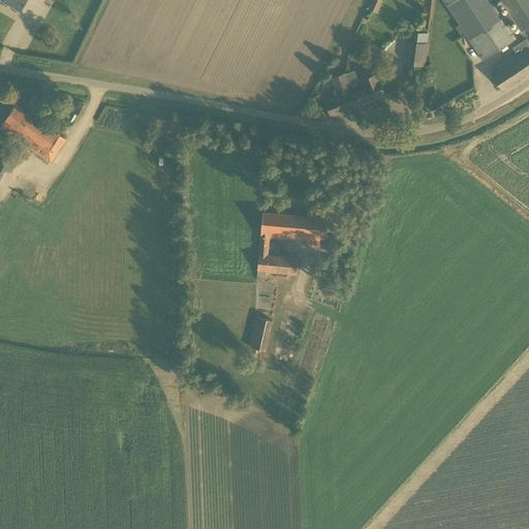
[(2,0),(21,11),(27,0),(2,0)]
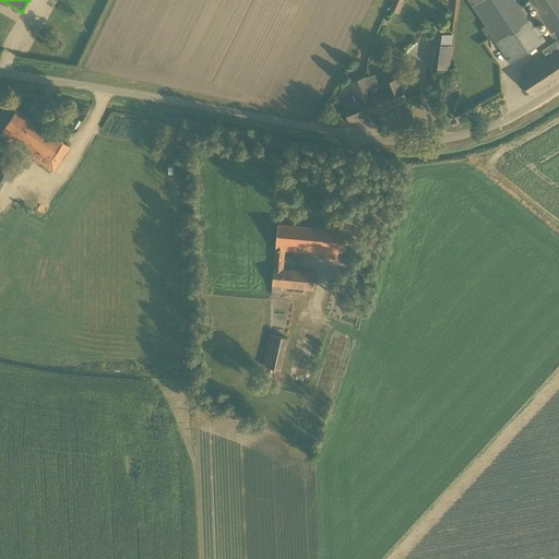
[(390,0),(387,10),(397,13),(401,0),(390,0)]
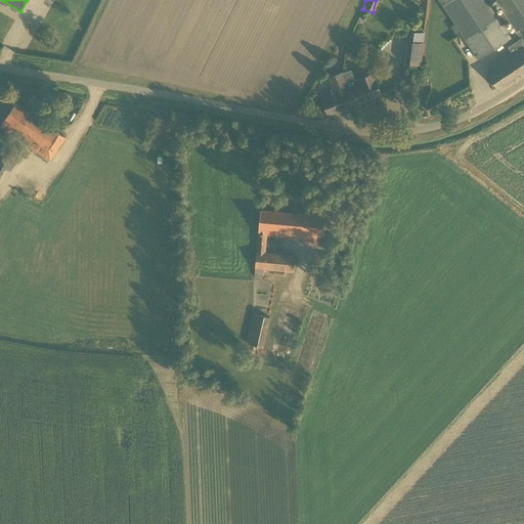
[(523,27),(523,0),(495,0),(504,11),(496,15),(485,0),(438,0),(455,25),(450,28),(456,37),(461,34),(478,60),(511,39),(501,25),(510,20),(517,32),(523,27)]
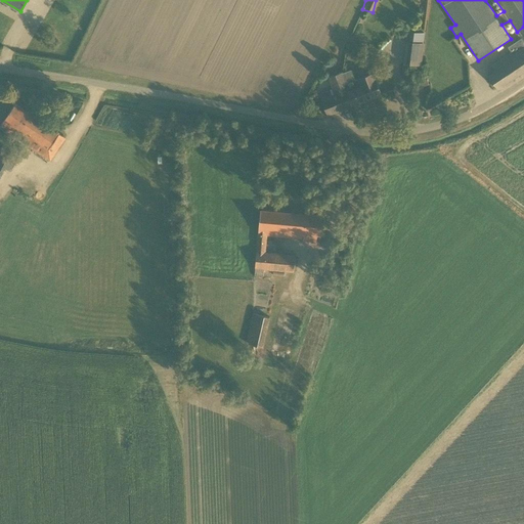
[(424,43),(425,33),(409,31),(407,41),(406,41),(403,63),(421,66),(424,43)]
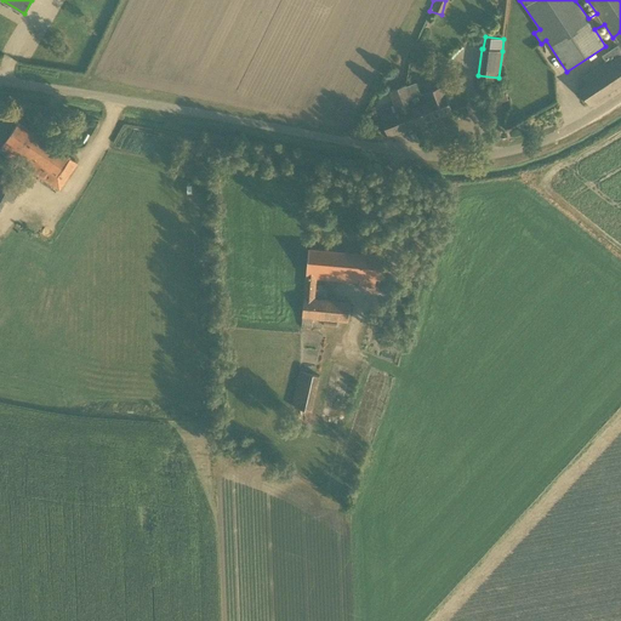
[(590,106),(620,84),(620,55),(614,60),(609,51),(602,56),(608,64),(607,66),(605,64),(582,79),(587,86),(580,91),(590,106)]
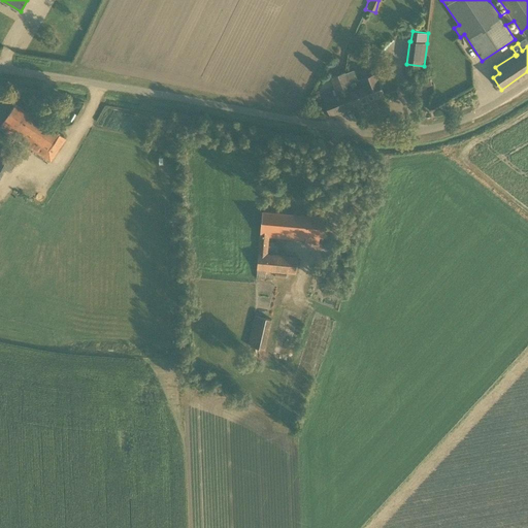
[(331,116),(356,106),(350,91),(352,90),(345,73),(332,78),(336,91),(323,95),(331,116)]
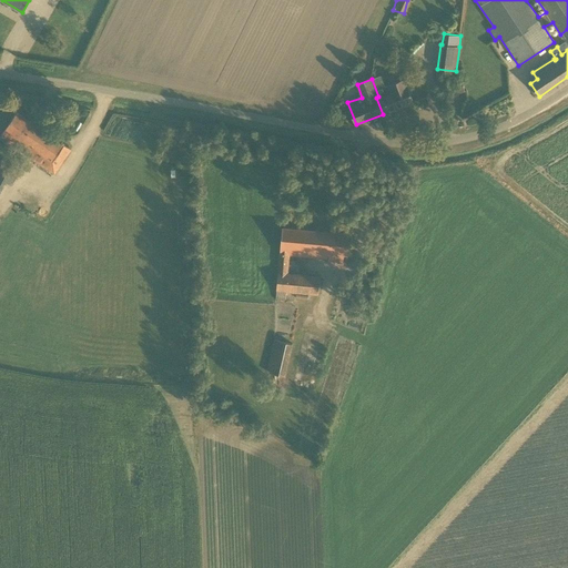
[(388,85),(391,92),(378,97),(376,98),(383,114),(414,102),(407,85),(406,85),(404,80),(388,85)]
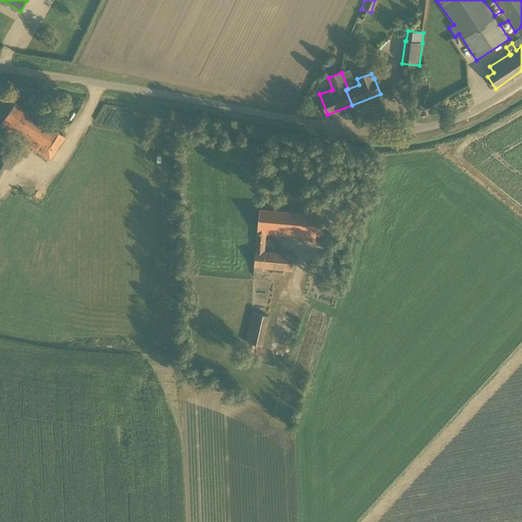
[(6,131),(49,160),(65,138),(15,103),(0,124),(0,133),(3,136),(6,131)]
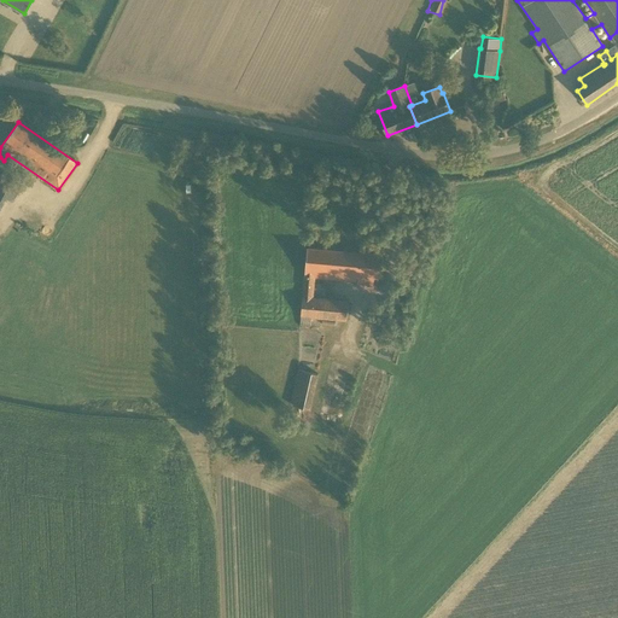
[(0,178),(0,210),(7,198),(13,202),(23,184),(4,173),(0,178)]
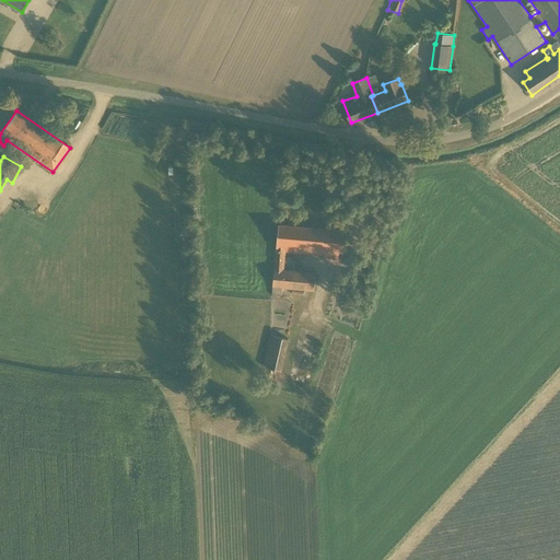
[(345,252),(347,230),(278,224),(271,294),(281,295),(282,289),(314,292),(315,271),(283,269),(286,249),(324,253),(323,257),(339,259),(339,251),(345,252)]
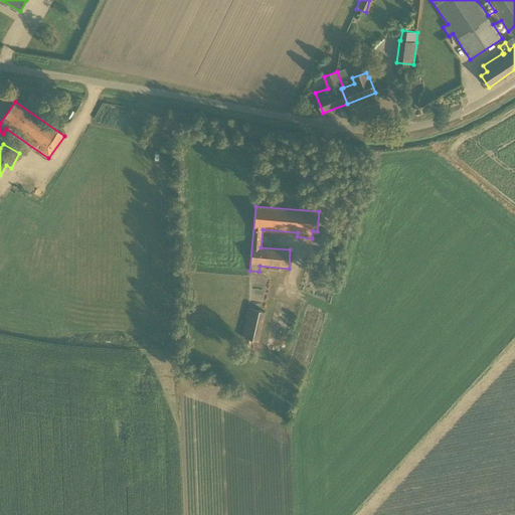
[(245,308),(239,337),(255,341),(262,311),(245,308)]
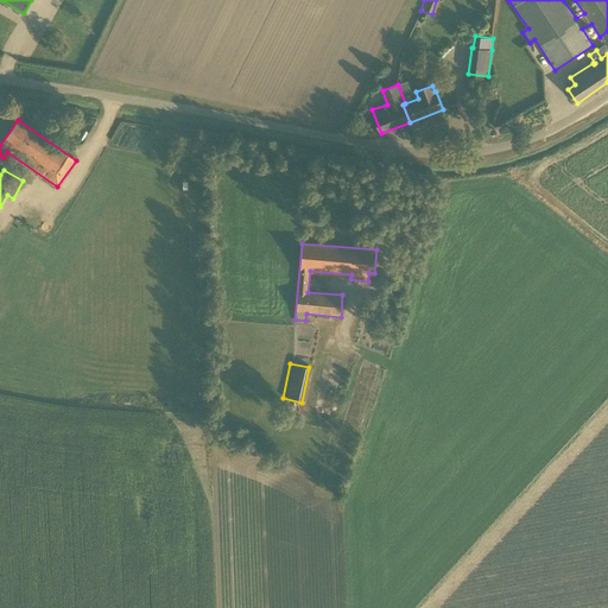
[(90,429),(90,438),(100,438),(100,429),(90,429)]
